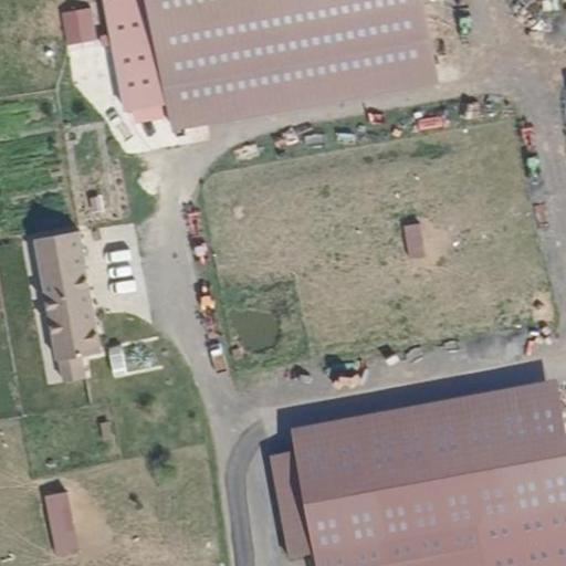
[(420,0),(103,0),(124,111),(166,103),(171,133),(437,83),(420,0)]
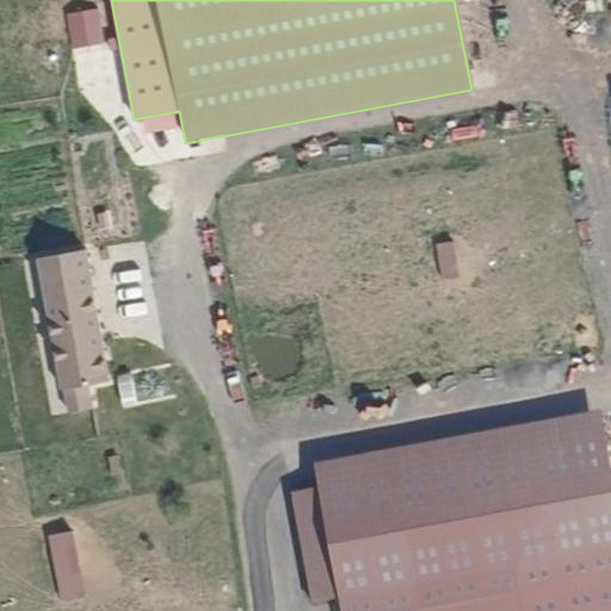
[(98,7),(66,13),(73,48),(105,42),(98,7)]
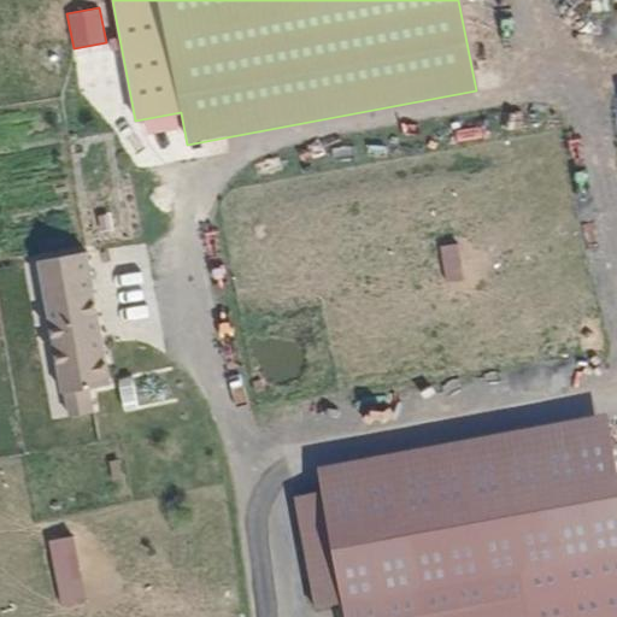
[(446,281),(466,277),(459,240),(439,245),(446,281)]
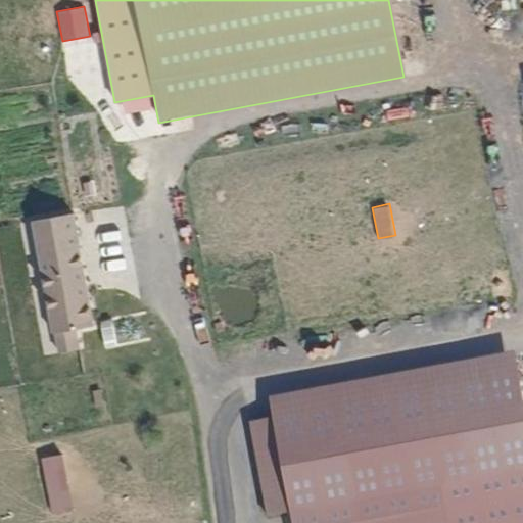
[(92,327),(73,216),(31,223),(50,335),(54,334),(57,355),(79,352),(75,330),(92,327)]
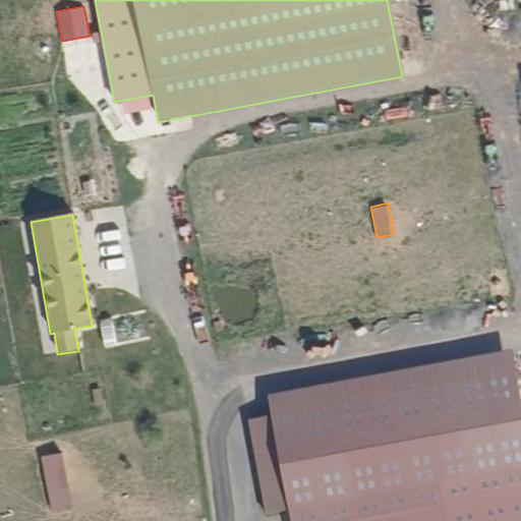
[(111,317),(101,321),(105,344),(116,342),(111,317)]
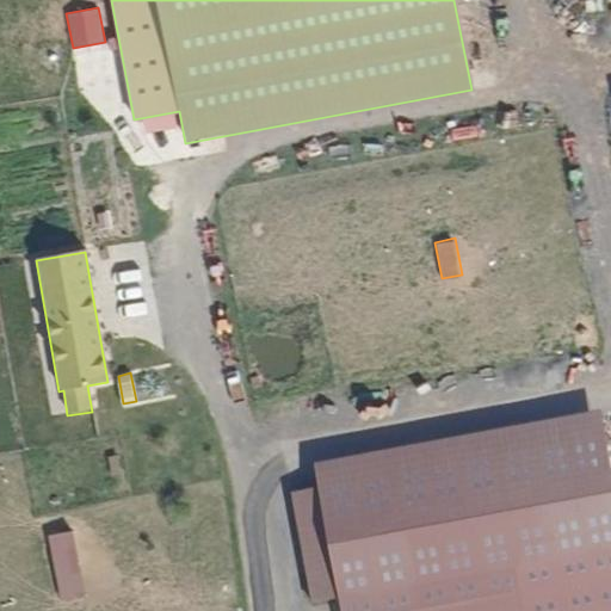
[(610,610),(610,479),(598,409),(313,463),(318,489),(338,596),(340,610),(610,610)]
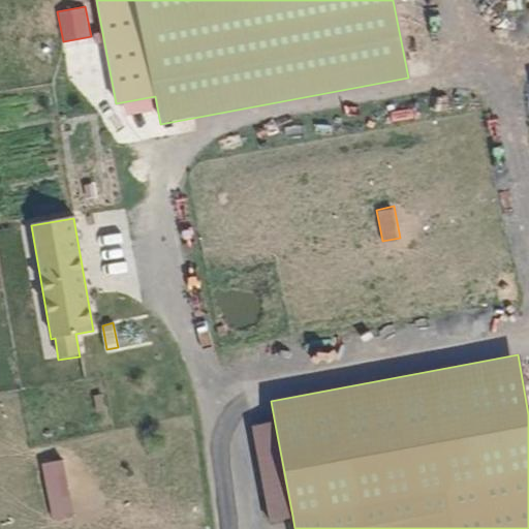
[(292,516),(275,424),(249,429),(267,521),(292,516)]
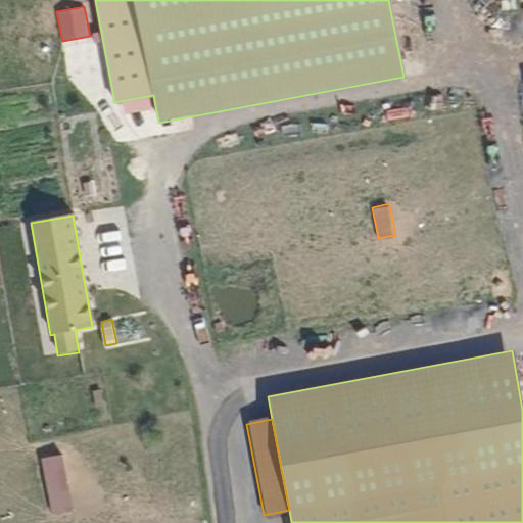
[(62,455),(41,459),(52,514),(74,510),(62,455)]
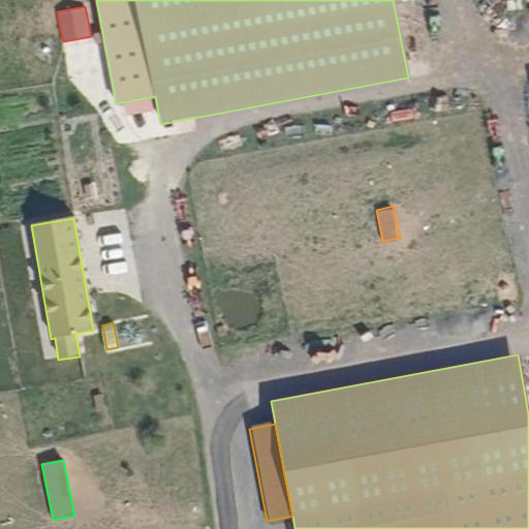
All buildings are outlined.
